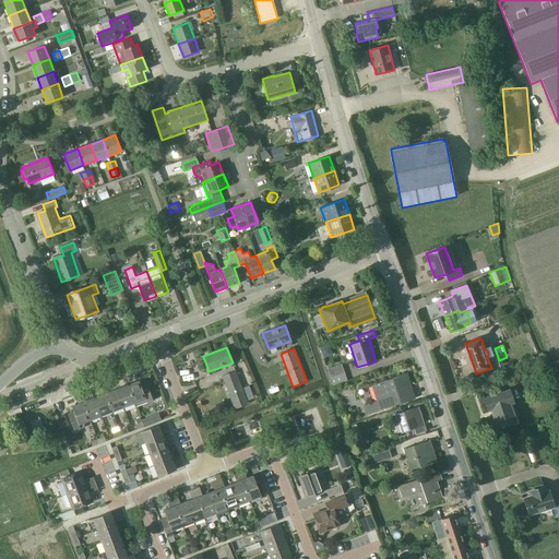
[(342,364),(328,369),(333,385),(347,381),(342,364)]
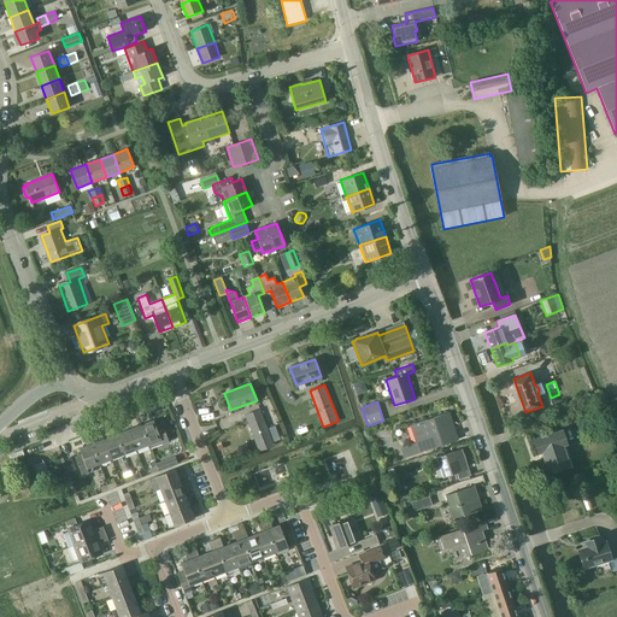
[(259,451),(271,447),(275,446),(260,409),(245,415),(259,451)]
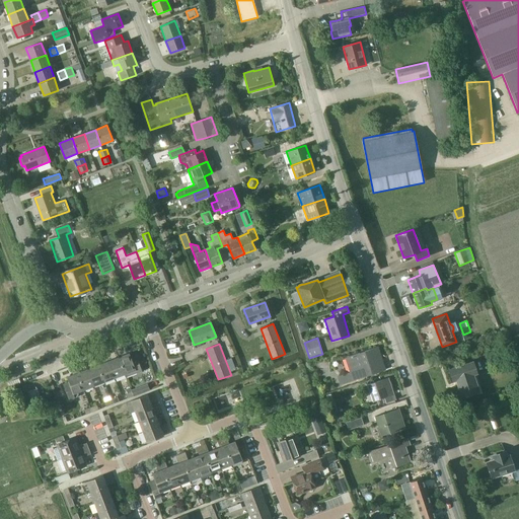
[(340,385),(386,370),(378,347),(345,357),(350,372),(337,376),(340,385)]
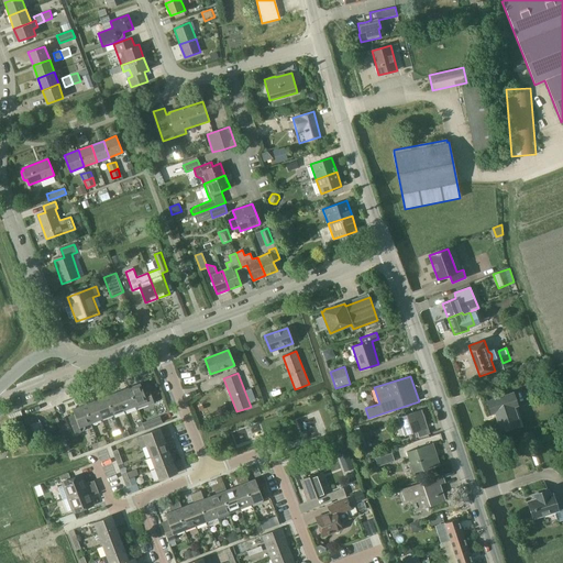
[(135,406),(136,409),(154,403),(147,387),(142,389),(140,383),(129,387),(135,406)]
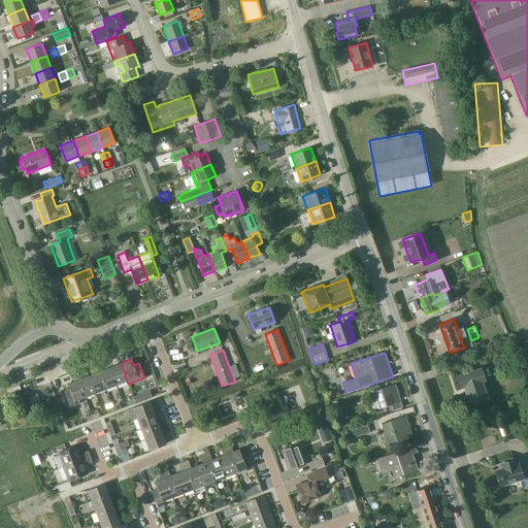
[(117,385),(127,381),(121,363),(110,367),(117,385)]
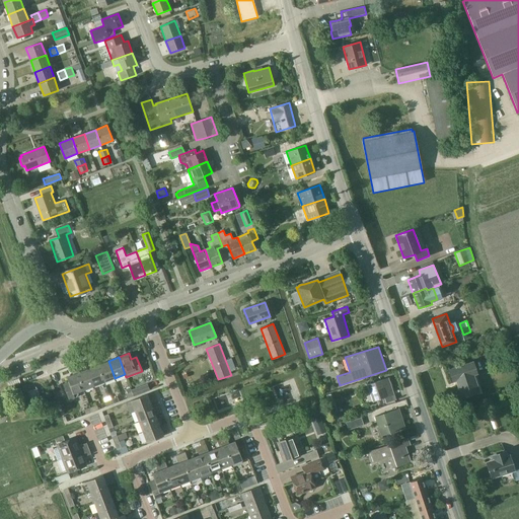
[(104,382),(115,378),(108,361),(98,365),(104,382)]
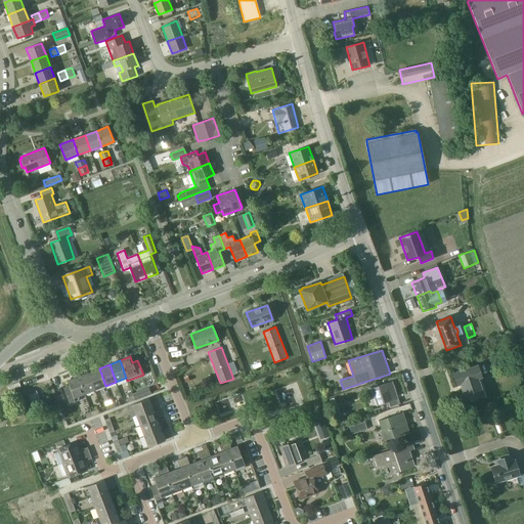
[(484,395),(479,379),(482,377),(478,364),(453,374),(457,385),(461,384),(467,401),(484,395)]
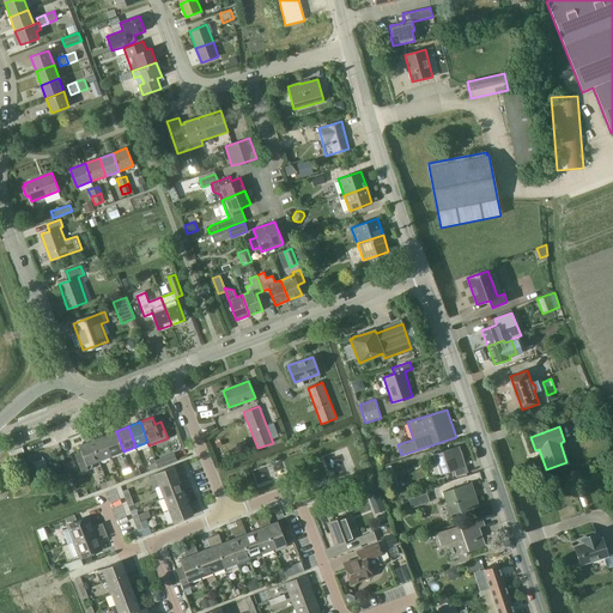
[(111,455),(123,451),(116,431),(103,436),(111,455)]
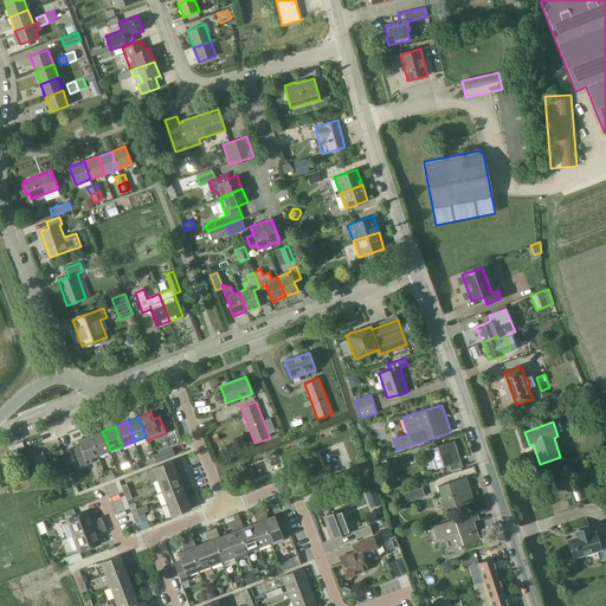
[(90,436),(98,455),(110,450),(102,431),(90,436)]
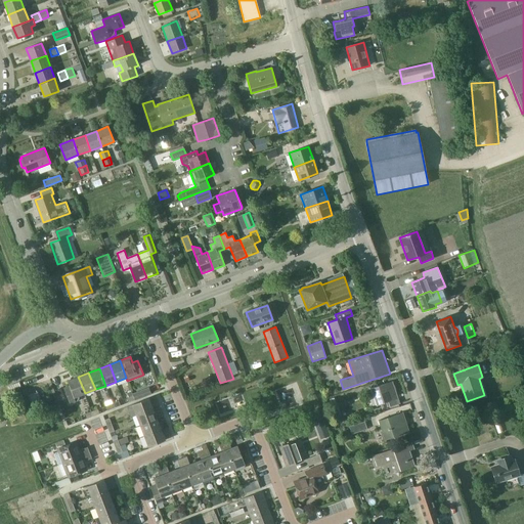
[(78,396),(85,393),(78,377),(68,381),(71,390),(66,392),(70,403),(78,400),(79,398),(78,396)]
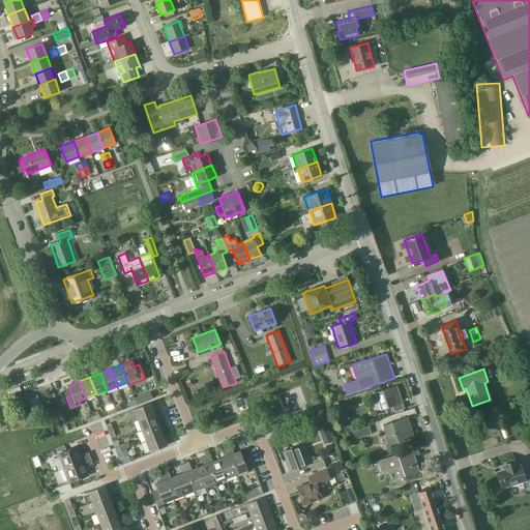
[(405,408),(398,385),(376,392),(381,410),(393,406),(394,411),(405,408)]
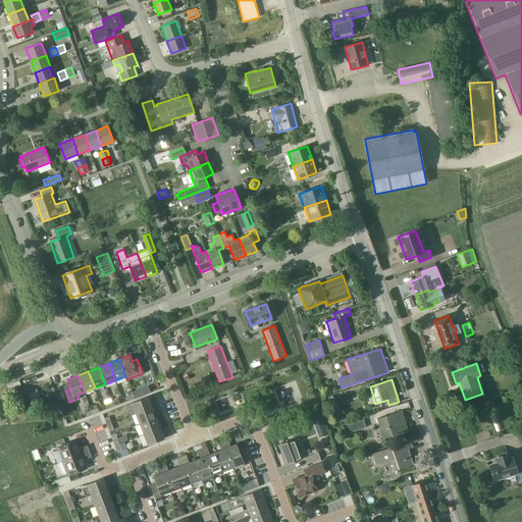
[(133,394),(135,399),(150,393),(148,386),(132,393),(133,394)]
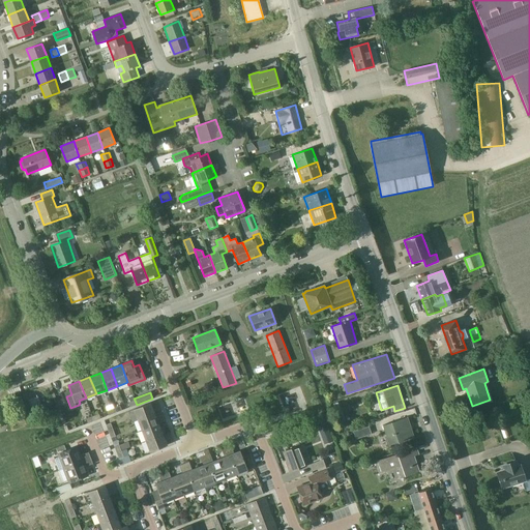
[(36,396),(29,400),(32,408),(39,405),(36,398),(36,396)]
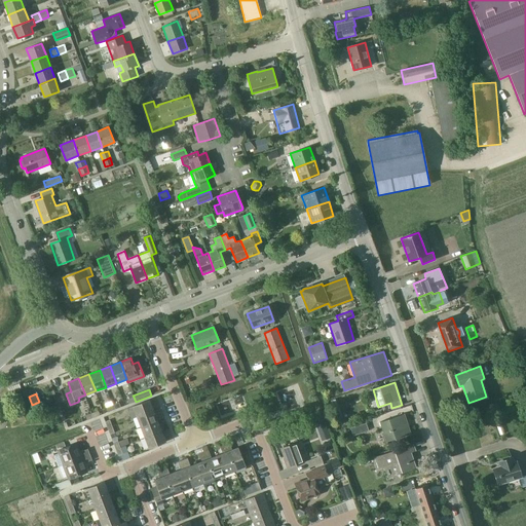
[(336,399),(331,402),(336,418),(342,416),(336,399)]
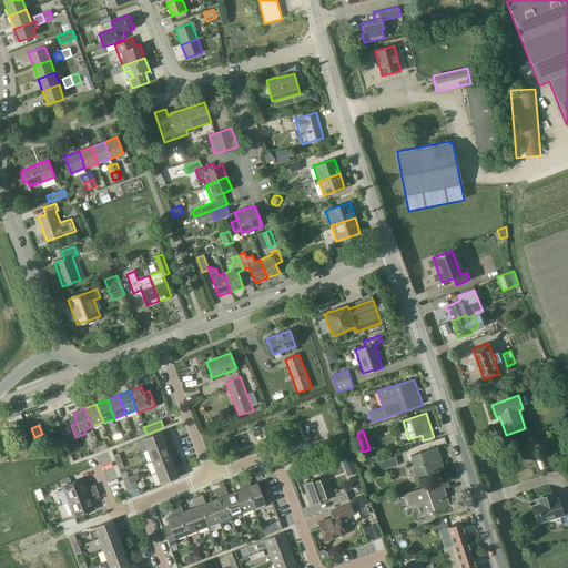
[(148,449),(165,443),(161,432),(143,438),(148,449)]
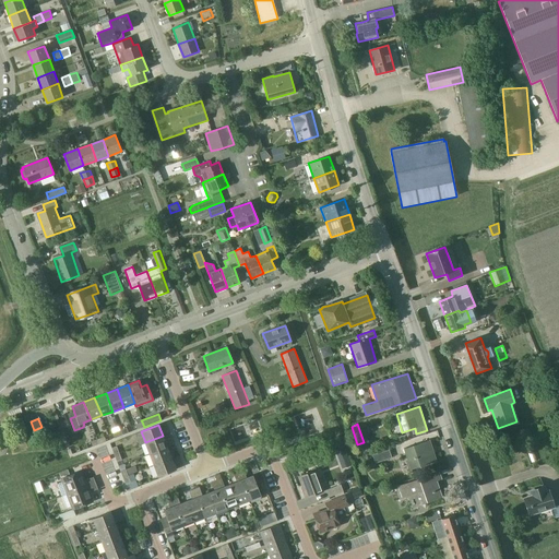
[(150,454),(167,447),(163,436),(145,442),(150,454)]
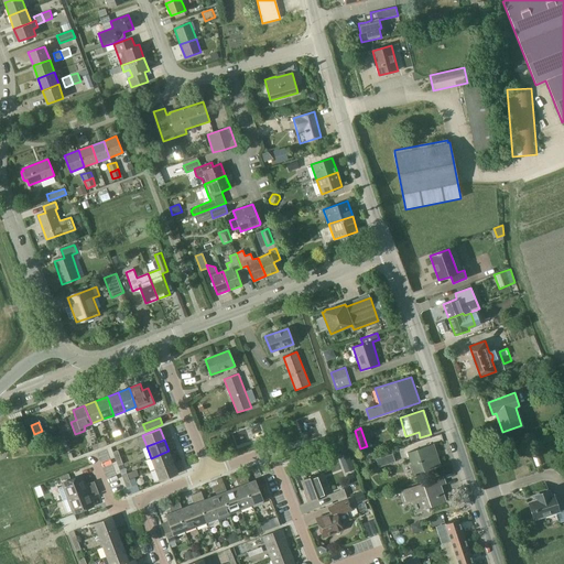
[(414,474),(441,465),(433,444),(408,453),(414,474)]
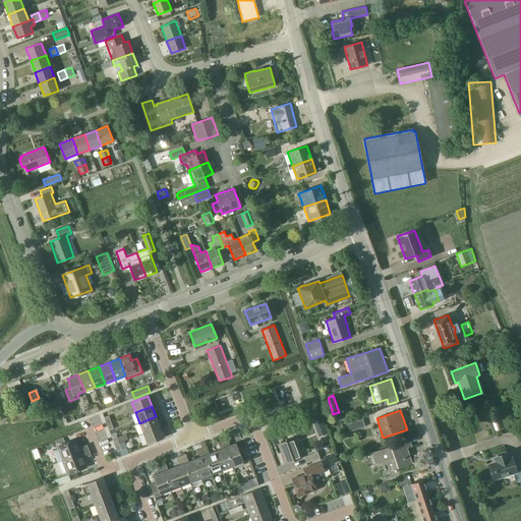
[(143,433),(160,427),(156,416),(139,423),(143,433)]
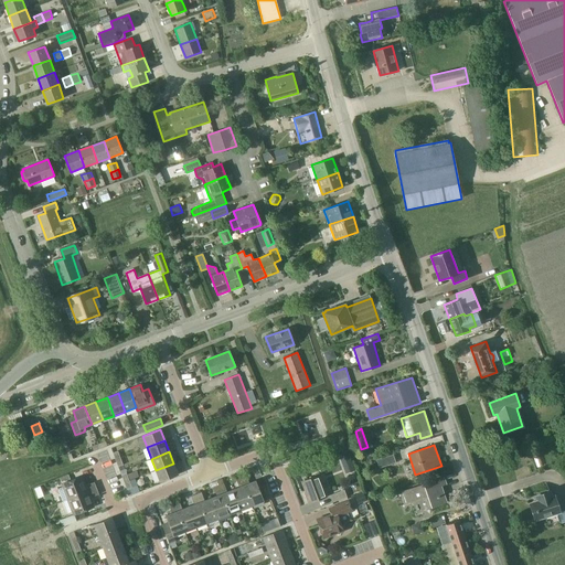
[(339,457),(343,469),(352,466),(348,454),(339,457)]
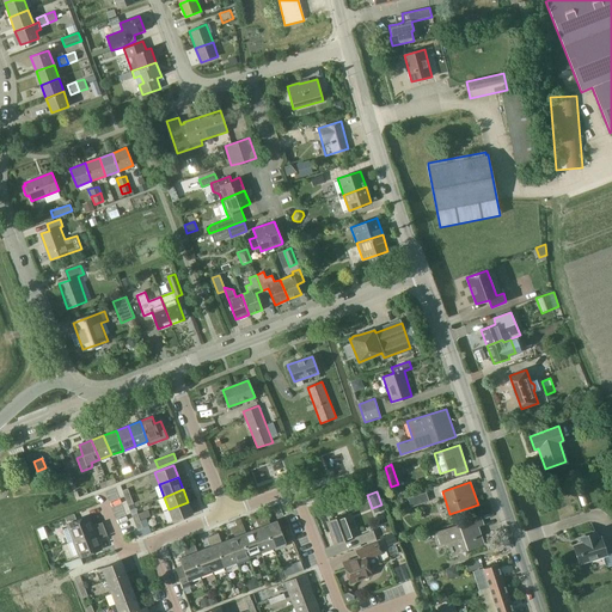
[(411,507),(429,501),(427,491),(409,497),(411,507)]
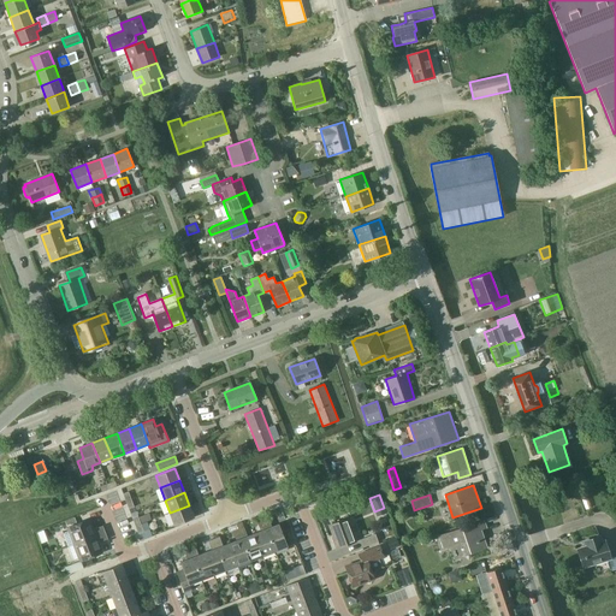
[(189,505),(170,513),(175,525),(194,517),(189,505)]
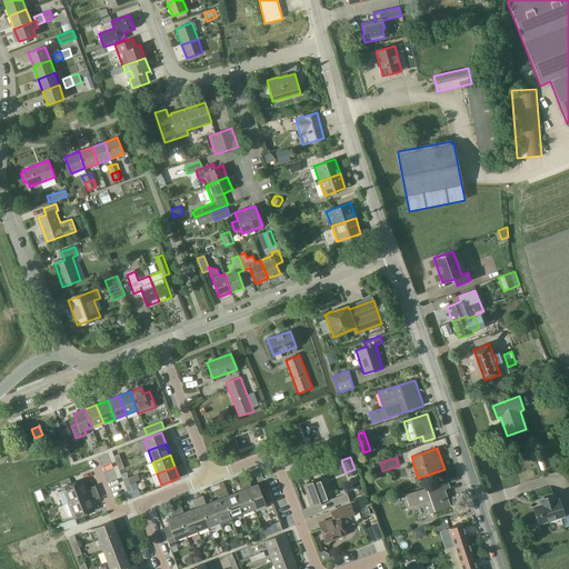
[(137,473),(128,477),(130,483),(139,479),(137,473)]
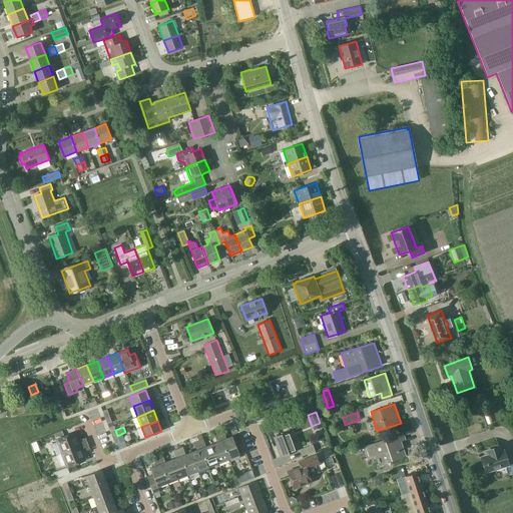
[(226,439),(223,431),(218,433),(228,459),(244,453),(240,441),(234,443),(232,436),(226,439)]
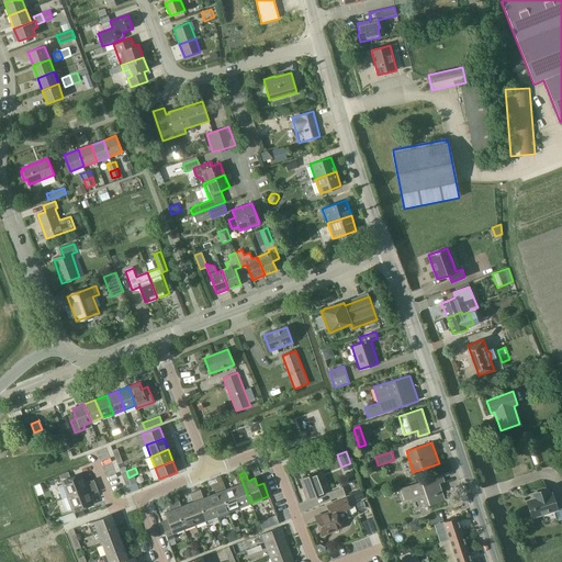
[(62,498),(67,496),(97,485),(94,479),(85,483),(81,473),(62,481),(63,484),(59,486),(58,487),(62,498)]
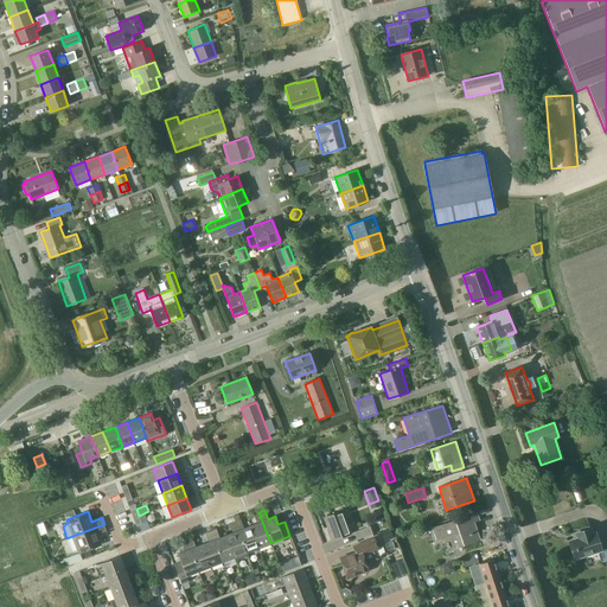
[(333,540),(351,534),(342,511),(325,517),(333,540)]
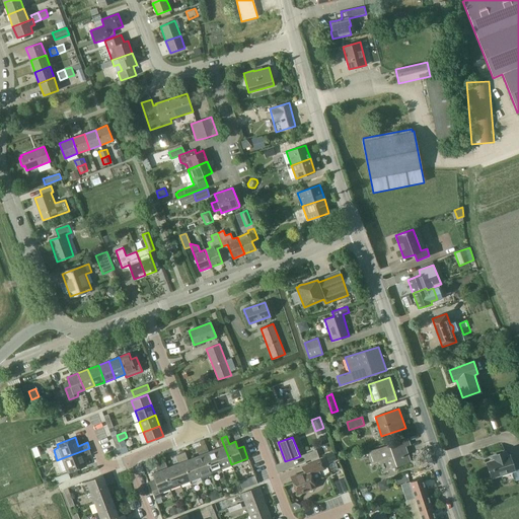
[(221,468),(231,464),(221,438),(217,439),(220,447),(214,449),(221,468)]
